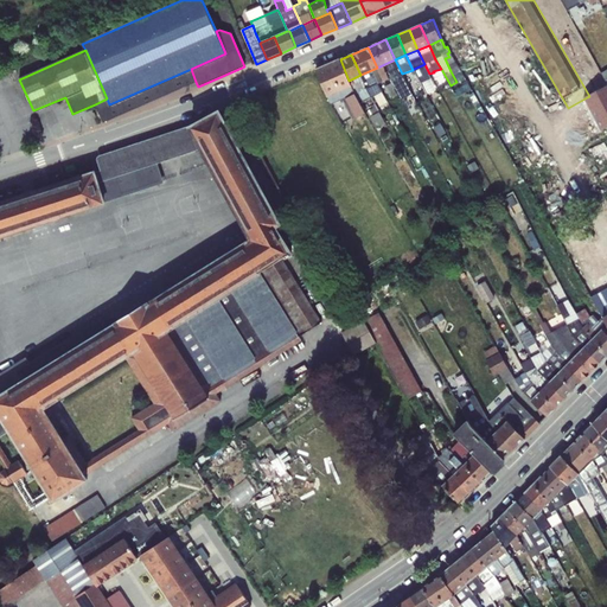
[(340,59),(317,70),(327,96),(351,85),(349,81),(340,59)]
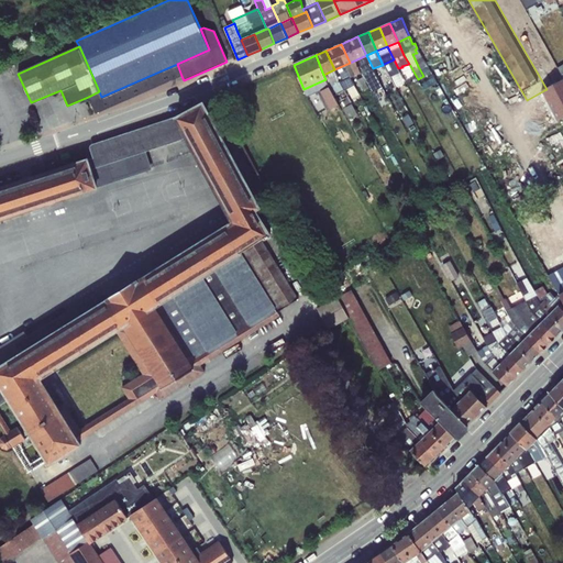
[(373,68),(366,55),(350,63),(355,75),(367,69),(373,68)]
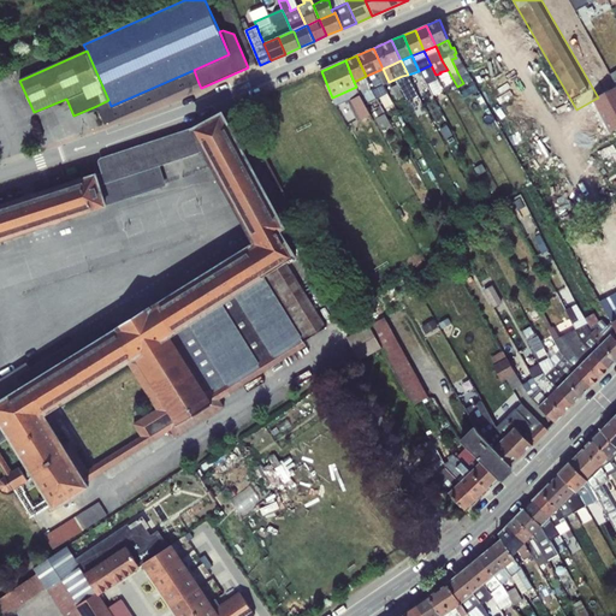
[(431,65),(420,70),(426,84),(430,83),(434,95),(442,92),(436,75),(431,65)]
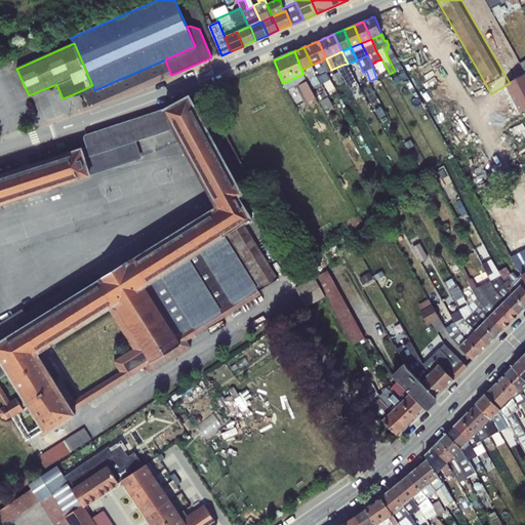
[(327,72),(331,70),(326,58),(312,65),(319,79),(321,78),(326,87),(333,83),(327,72)]
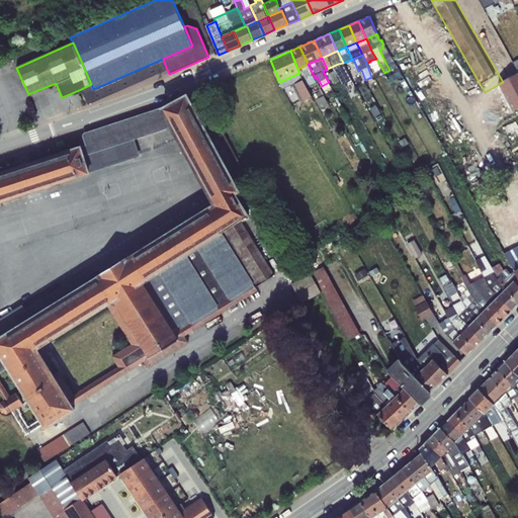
[(91,84),(81,89),(88,104),(167,70),(163,59),(93,89),(91,84)]
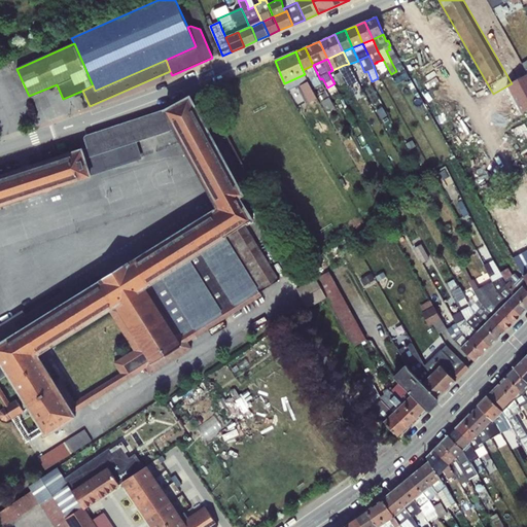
[(320,79),(313,65),(303,70),(305,74),(308,81),(312,90),(322,84),(320,79)]
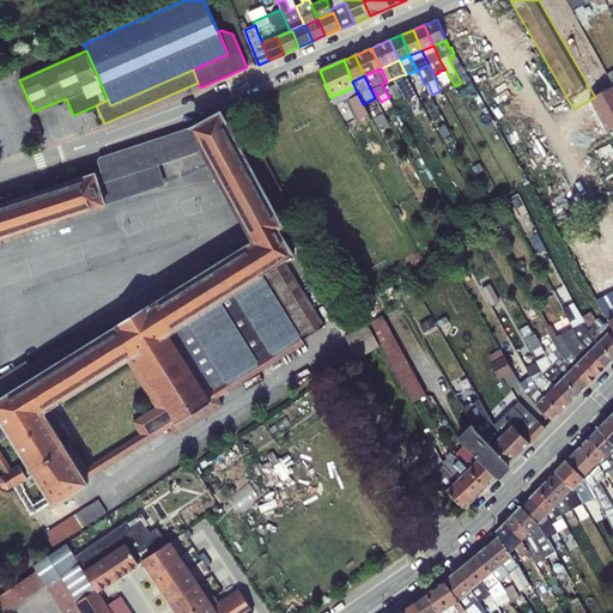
[(586,80),(595,97),(596,96),(604,92),(594,76),(586,80)]
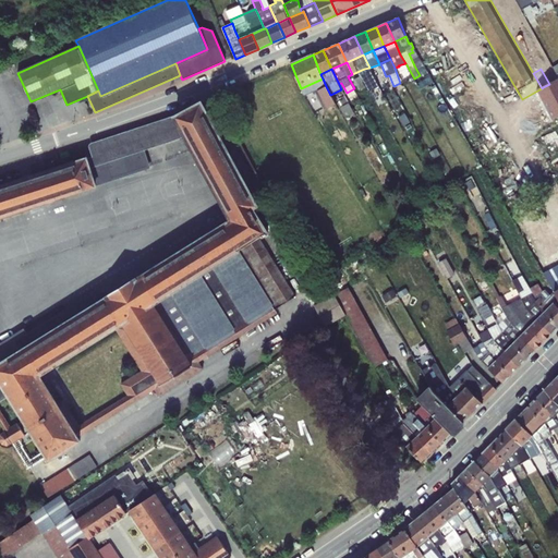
[(367,73),(362,77),(367,87),(374,84),(367,73)]
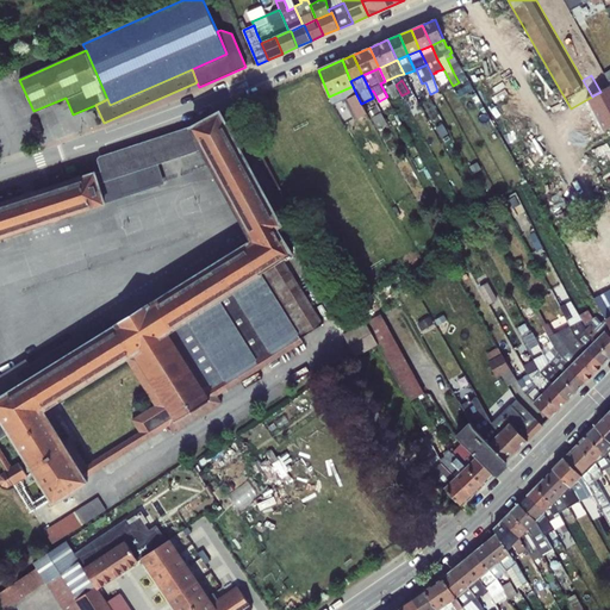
[(393,83),(387,87),(393,98),(399,95),(393,83)]
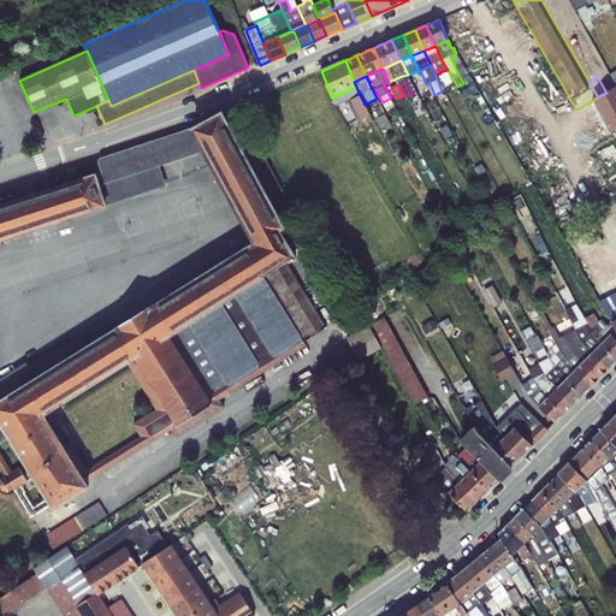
[(351,100),(360,95),(356,87),(332,98),(336,106),(348,102),(357,122),(361,119),(351,100)]
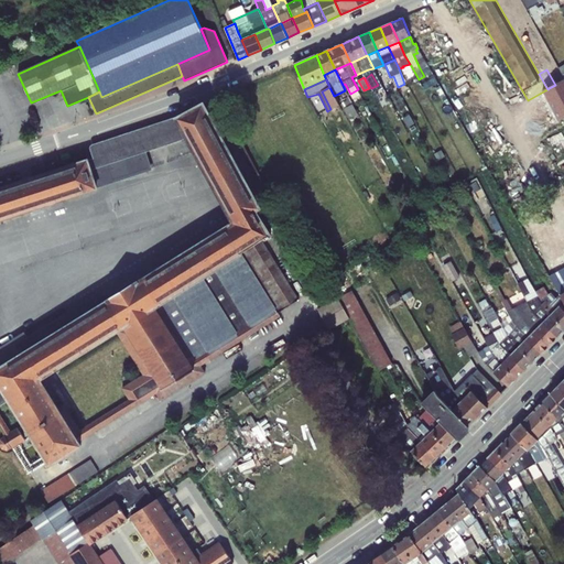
[(555,85),(549,88),(555,99),(563,115),(563,91),(559,83),(555,85)]
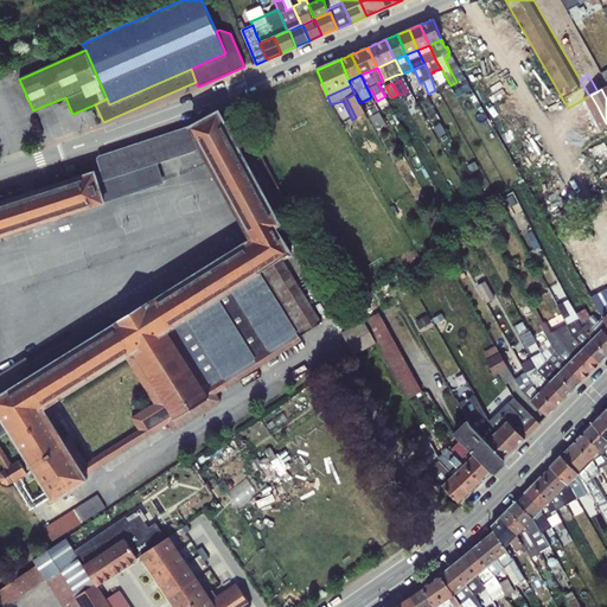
[(346,98),(356,117),(365,113),(359,103),(355,94),(346,98)]
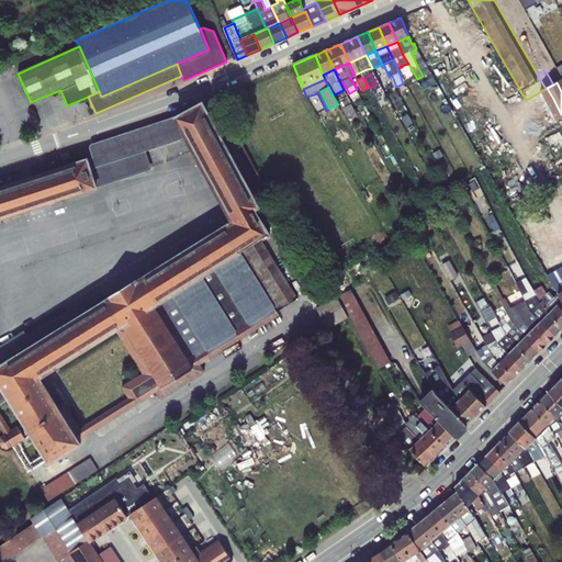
[(546,89),(543,90),(549,102),(553,99),(547,88),(546,89)]
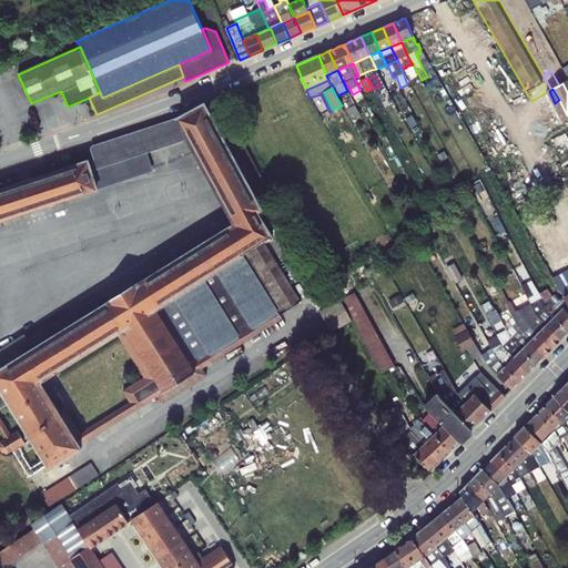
[(348,99),(348,101),(346,102),(346,103),(344,104),(347,109),(355,104),(351,97),(348,99)]
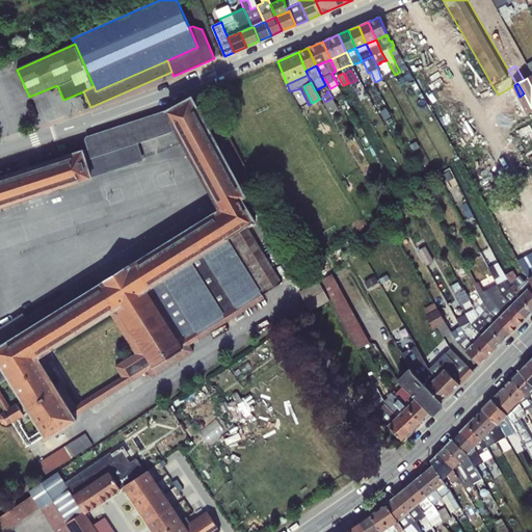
[(191,98),(168,110),(178,130),(221,210),(130,264),(102,281),(103,282),(94,288),(19,334),(0,344),(0,363),(8,377),(23,400),(30,410),(48,439),(78,420),(76,416),(56,384),(40,356),(110,313),(116,309),(154,367),(184,348),(148,289),(247,227),(250,224),(251,224),(257,220),(242,197),(245,195),(191,98)]
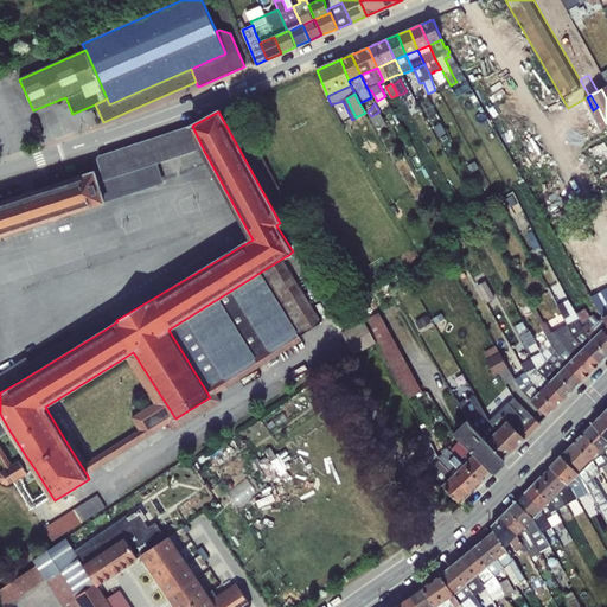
[(385,123),(379,112),(371,116),(370,116),(377,128),(385,123)]
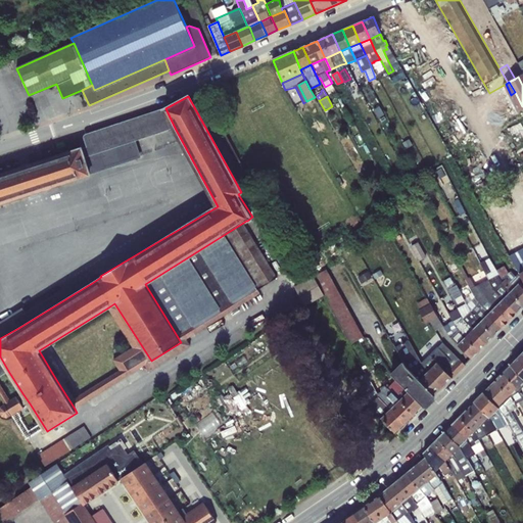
[(315,97),(306,101),(310,106),(317,102),(315,97)]
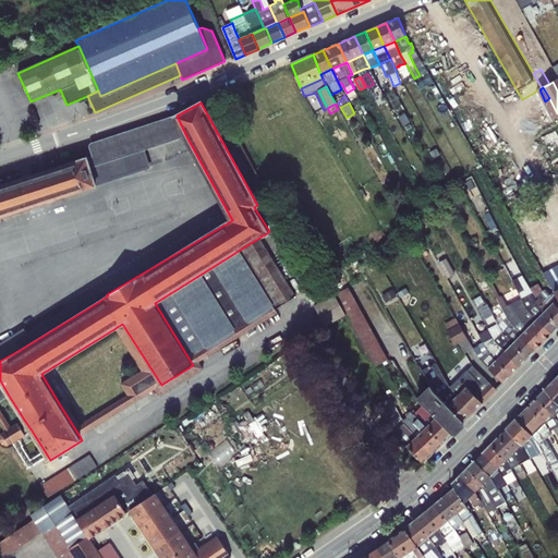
[(93,156),(96,166),(100,165),(145,149),(186,136),(177,116),(92,143),(91,144),(89,145),(89,146),(89,147),(93,156)]
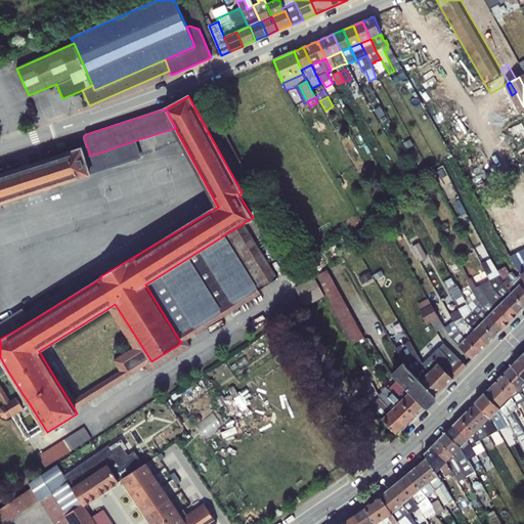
[(309,112),(302,116),(307,125),(315,120),(309,112)]
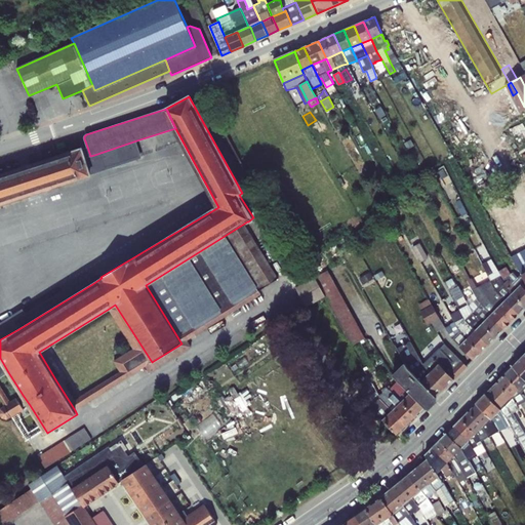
[(94,155),(99,171),(142,158),(136,140),(94,155)]
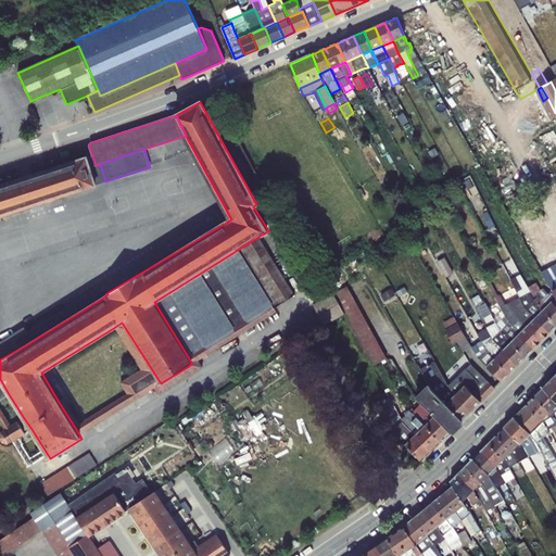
[(0,216),(96,186),(89,167),(96,165),(92,155),(0,185),(0,216)]
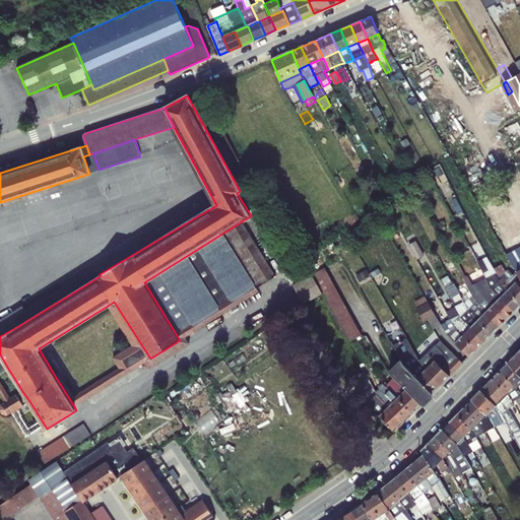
[(83,156),(89,174),(99,170),(93,153),(89,154),(83,156)]
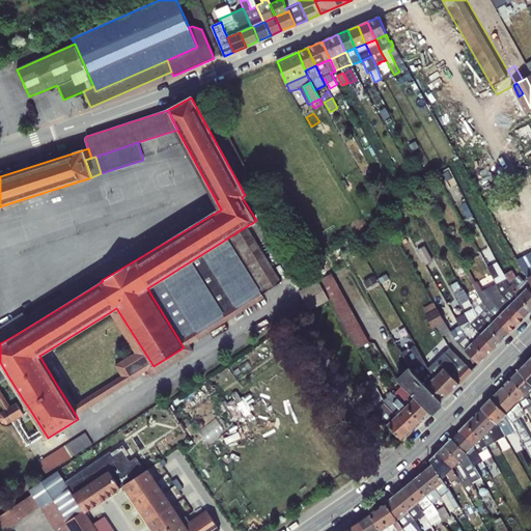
[(437,184),(426,189),(430,197),(431,196),(434,199),(443,195),(437,184)]
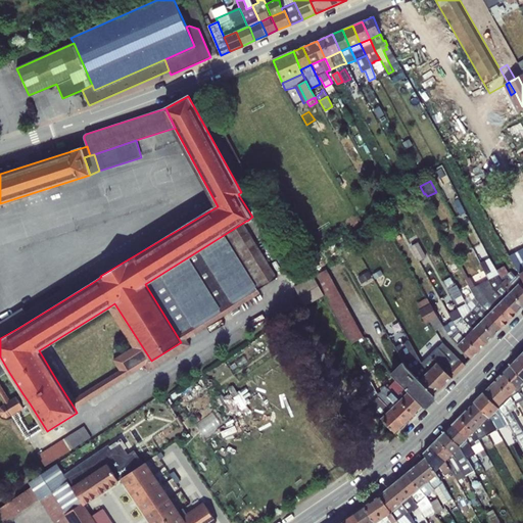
[(393,217),(385,221),(390,230),(398,227),(393,217)]
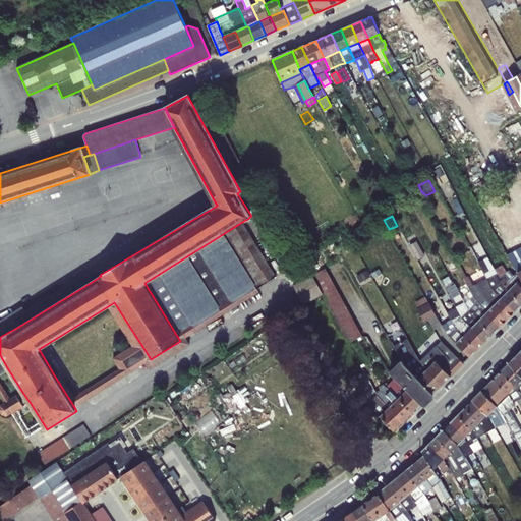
[(242,222),(145,283),(180,341),(151,359),(114,302),(108,306),(132,346),(113,358),(119,368),(75,396),(60,373),(55,377),(74,407),(145,363),(149,369),(190,344),(186,337),(259,292),(257,288),(277,276),(242,222)]
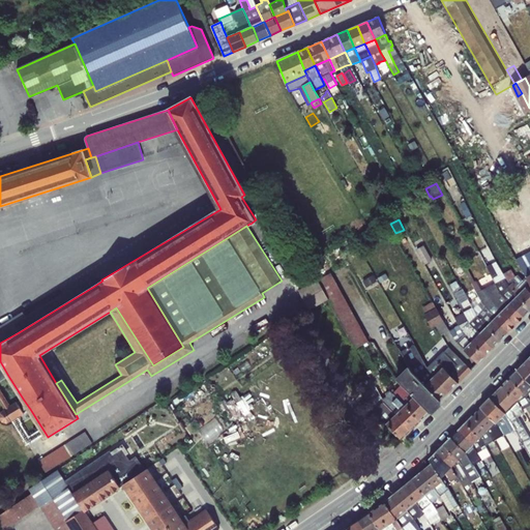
[(424,244),(416,248),(424,264),(433,260),(424,244)]
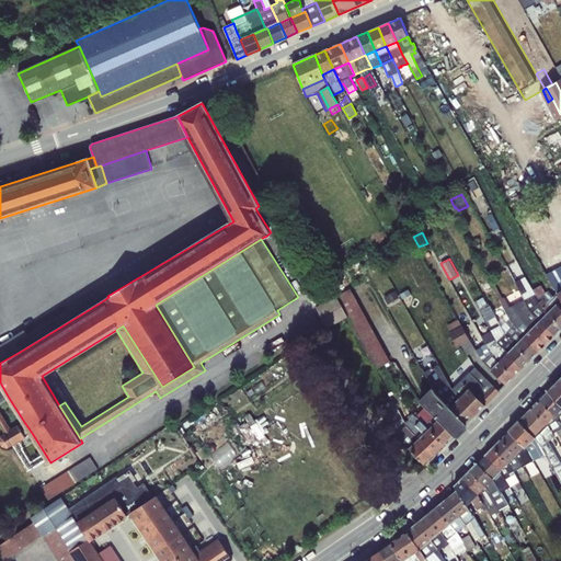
[(472,267),(472,268),(476,275),(483,271),(478,261),(471,264),(472,267)]
